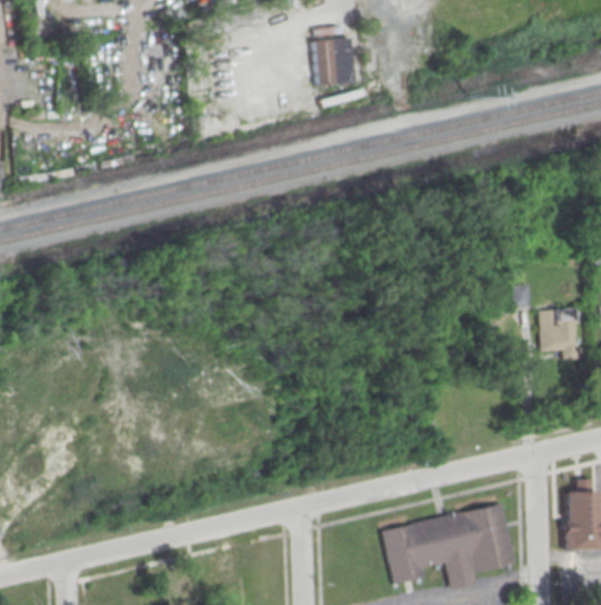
[(317,87),(355,82),(350,37),(312,40),(317,87)]
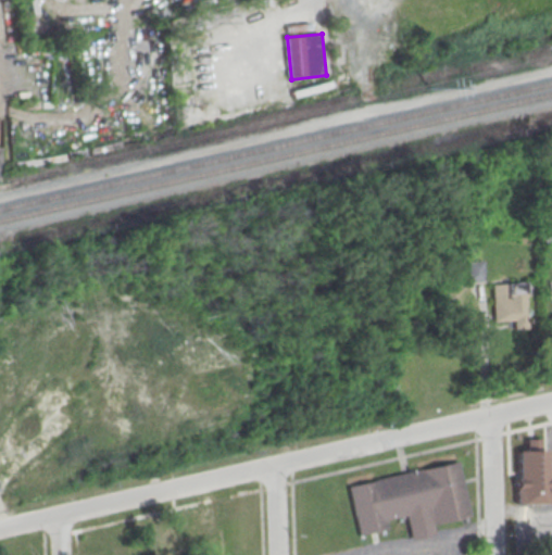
[(496,284),(497,322),(517,322),(517,329),(531,329),(530,284),(496,284)]
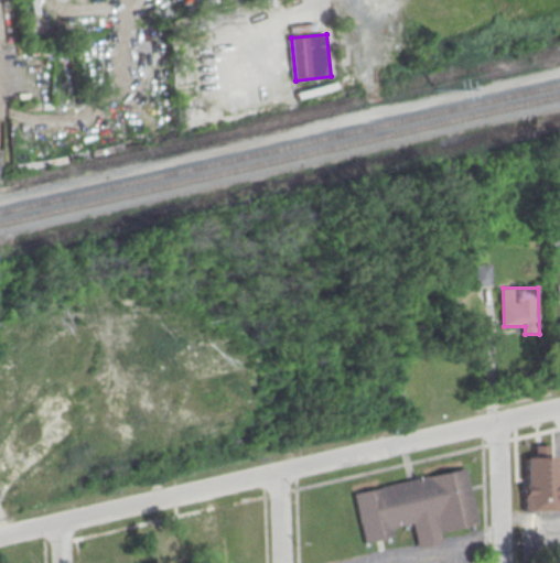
[(527,512),(559,513),(559,456),(550,456),(550,446),(537,446),(537,457),(527,457),(527,512)]
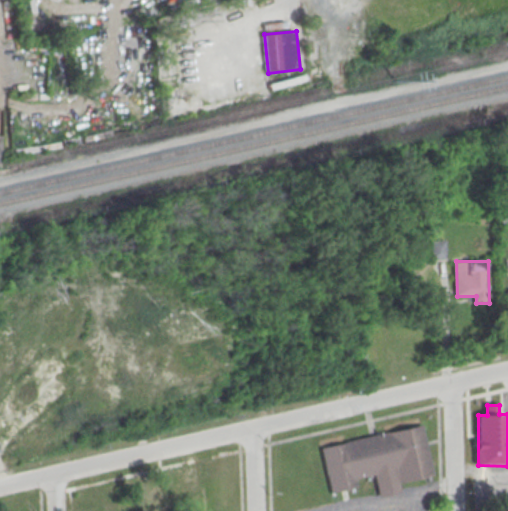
[(323,448),(425,425),(437,476),(401,484),(402,491),(403,493),(381,498),(380,495),(375,476),(358,480),(359,486),(334,492),(323,448)]
